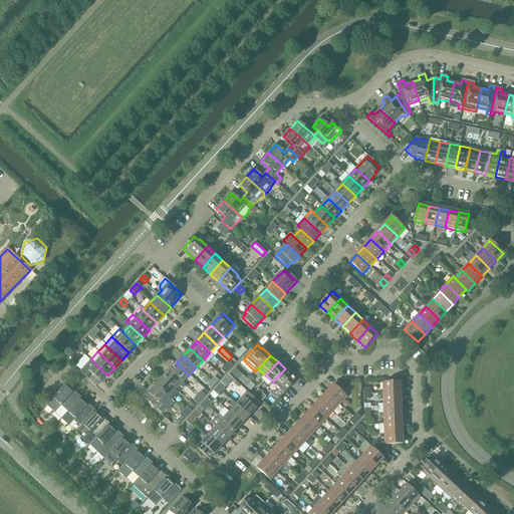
[(82,375),(95,387),(100,382),(107,375),(94,362),(82,375)]
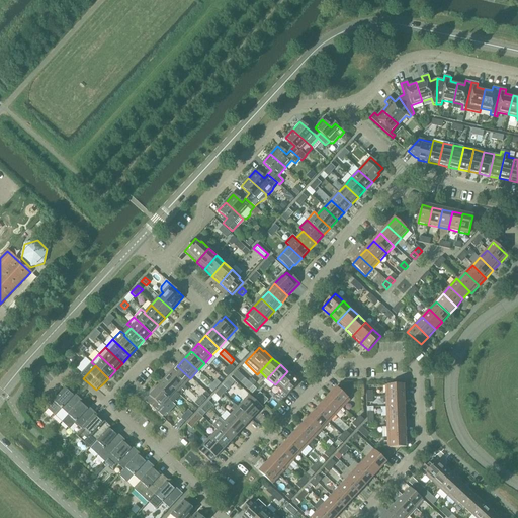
[(235,369),(231,365),(227,369),(231,373),(235,369)]
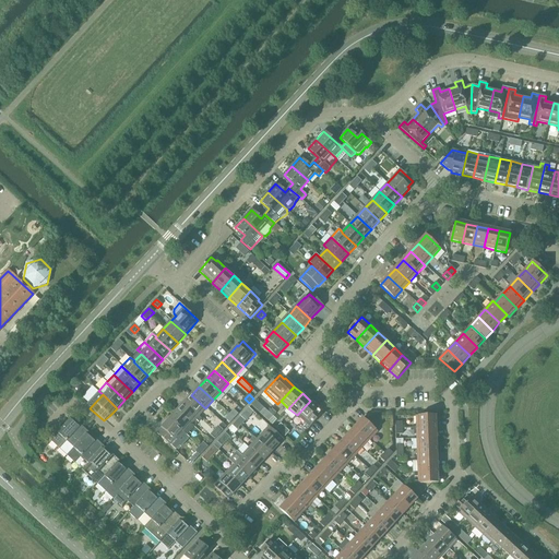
[(205,408),(191,395),(183,403),(199,416),(205,408)]
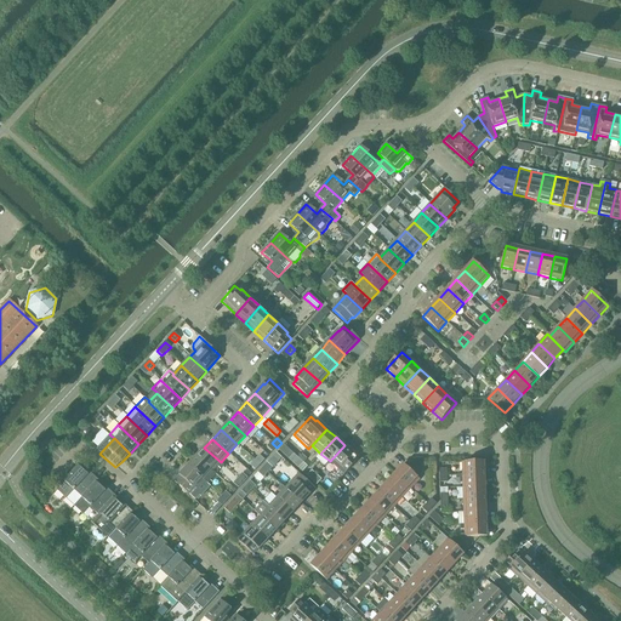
[(359,459),(354,454),(345,445),(330,461),(345,476),(359,459)]
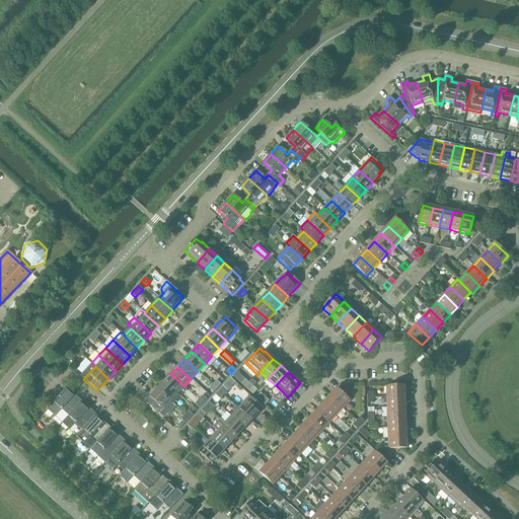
[(188,389),(184,386),(170,374),(163,382),(177,394),(177,393),(181,389),(184,392),(188,389)]
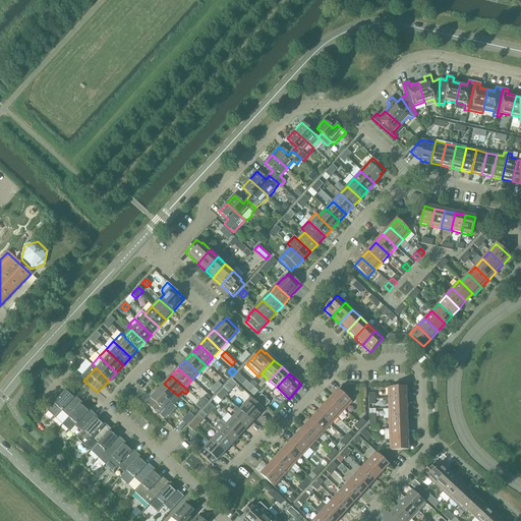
[(246,381),(242,386),(246,390),(250,386),(246,381)]
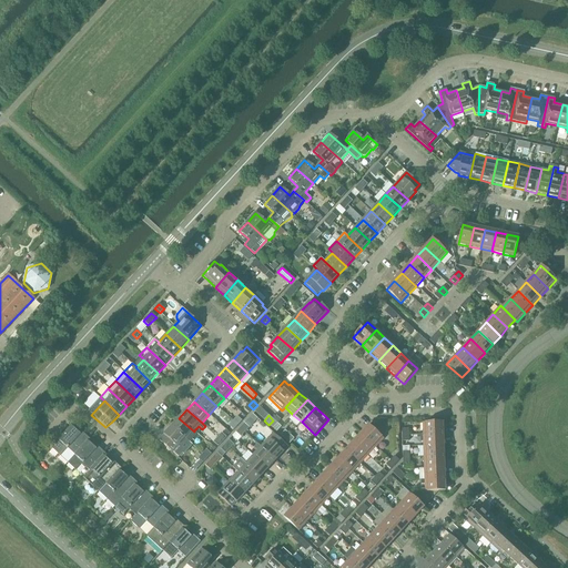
[(242,421),(237,417),(233,422),(237,426),(242,421)]
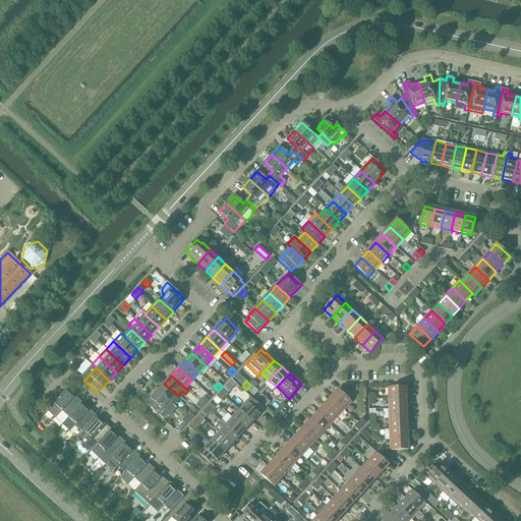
[(157,391),(173,405),(174,406),(181,398),(178,395),(178,396),(164,384),(157,391)]
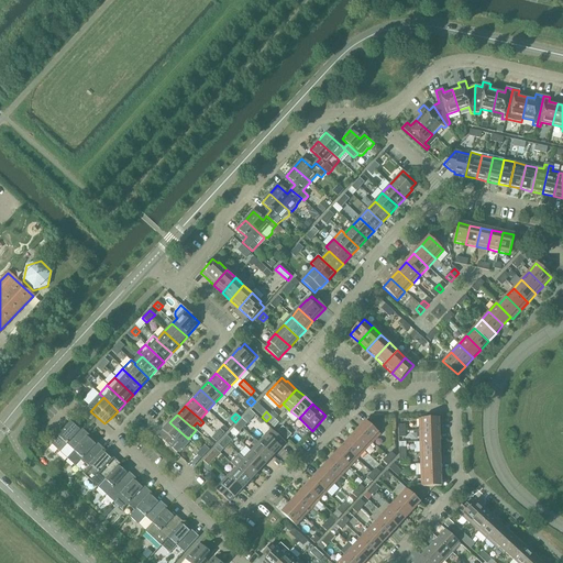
[(247,423),(243,419),(238,424),(242,429),(247,423)]
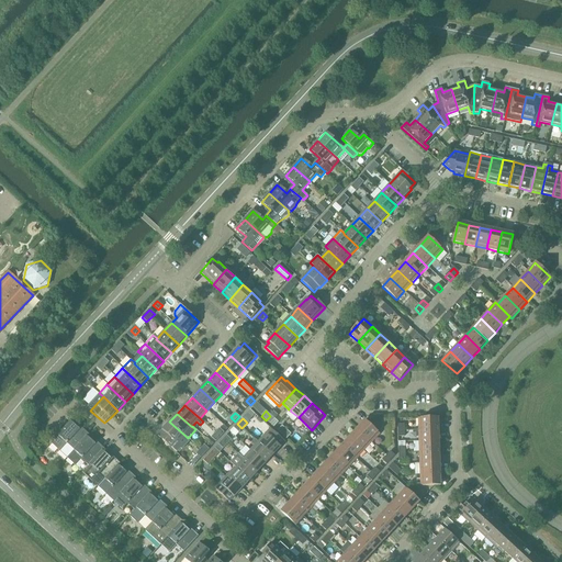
[(438,418),(418,419),(418,430),(438,429),(438,418)]
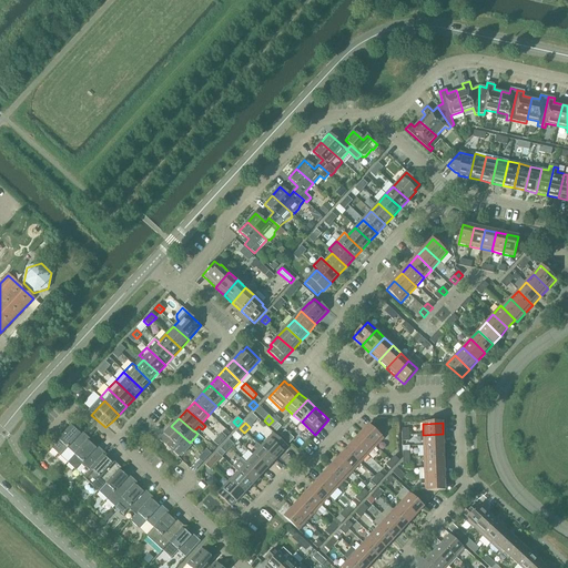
[(361,434),(375,447),(383,438),(368,425),(361,434)]
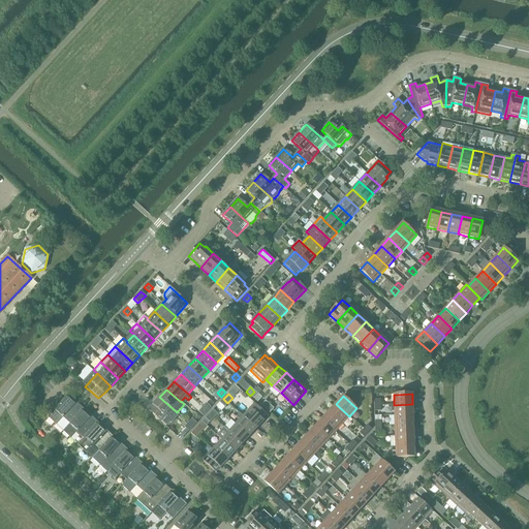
[(176,411),(159,397),(153,405),(149,410),(164,424),(176,411)]
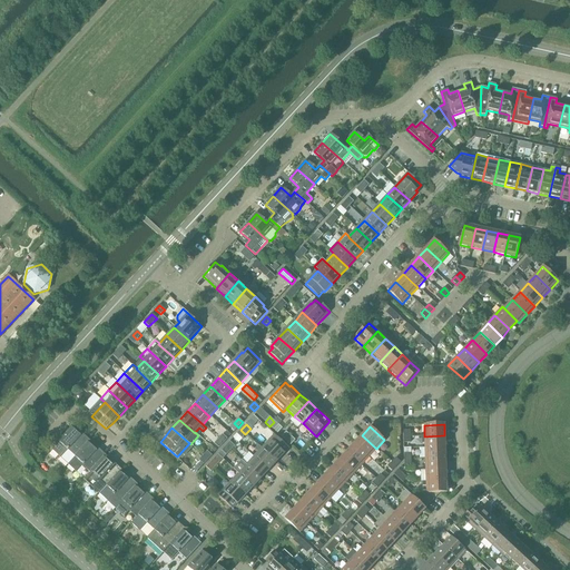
[(78,454),(88,443),(90,441),(85,436),(84,439),(72,429),(52,450),(68,464),(78,454)]
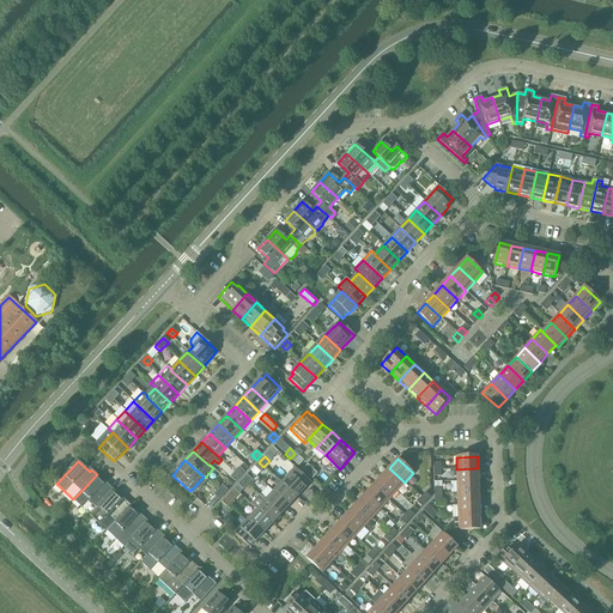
[(308,474),(313,469),(308,465),(303,471),(308,474)]
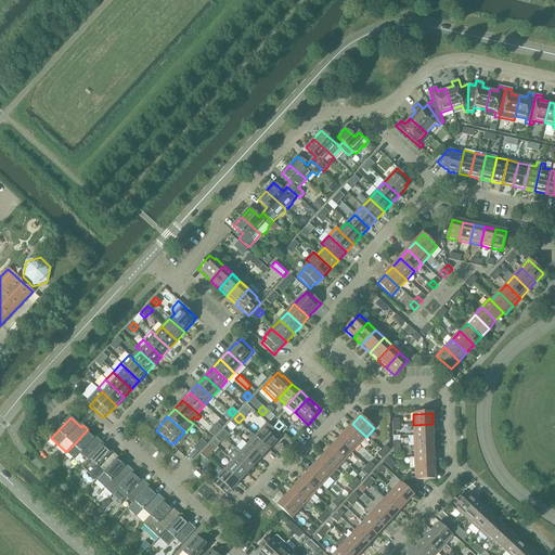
[(254,437),(269,450),(281,437),(267,423),(255,437),(254,437)]
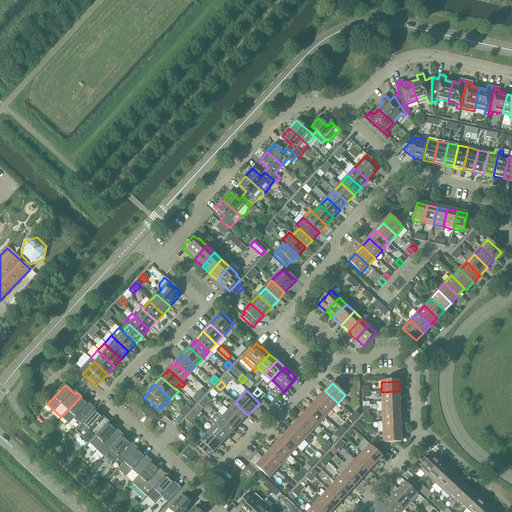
[(318,398),(331,411),(338,403),(325,391),(318,398)]
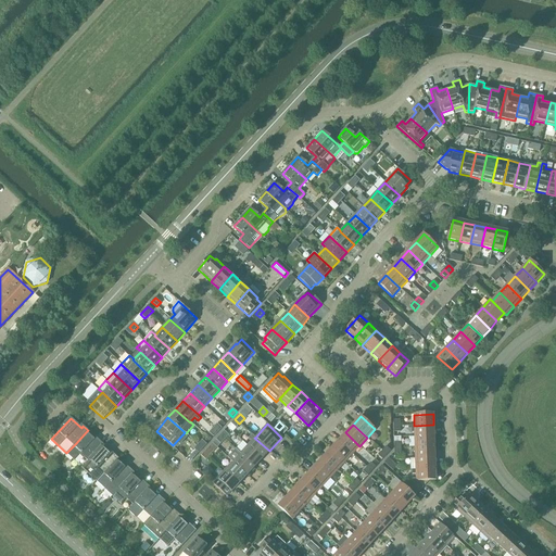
[(414,437),(433,437),(433,425),(414,426),(414,437)]
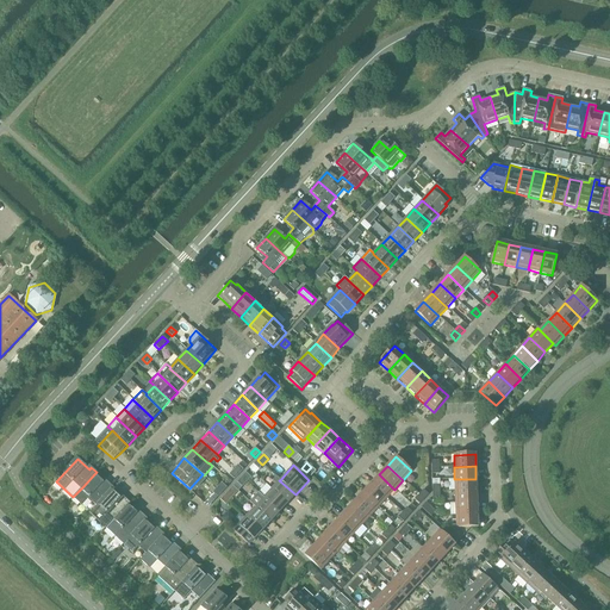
[(250,477),(246,473),(241,478),(246,483),(250,477)]
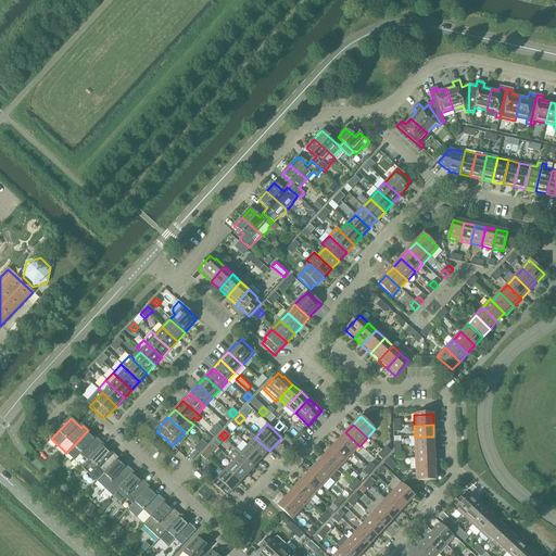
[(66,453),(81,467),(102,445),(102,446),(103,444),(98,440),(97,442),(86,432),(76,443),(66,453)]
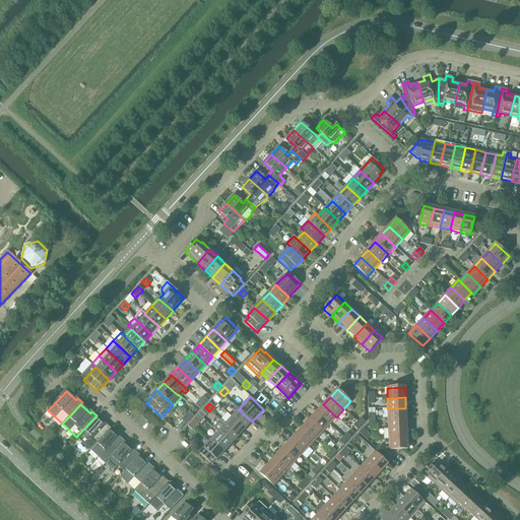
[(316,412),(329,425),(336,417),(323,404),(316,412)]
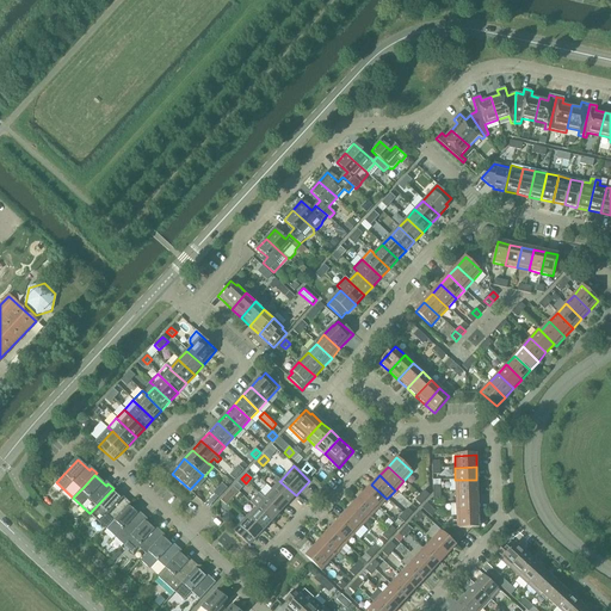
[(272,491),(288,505),(296,495),(279,481),(281,481),(276,477),(272,481),(277,485),(272,491)]
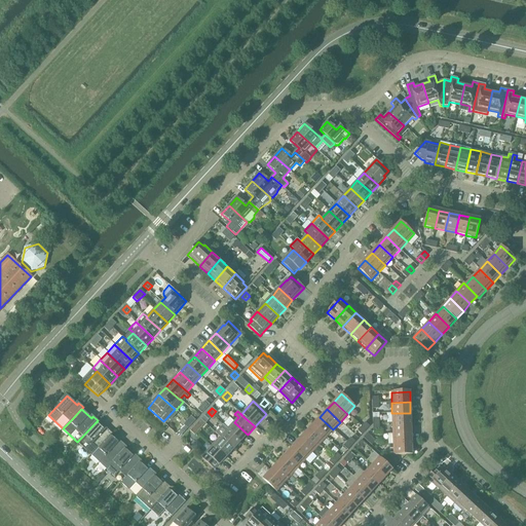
[(392,423),(411,423),(410,413),(391,413),(392,423)]
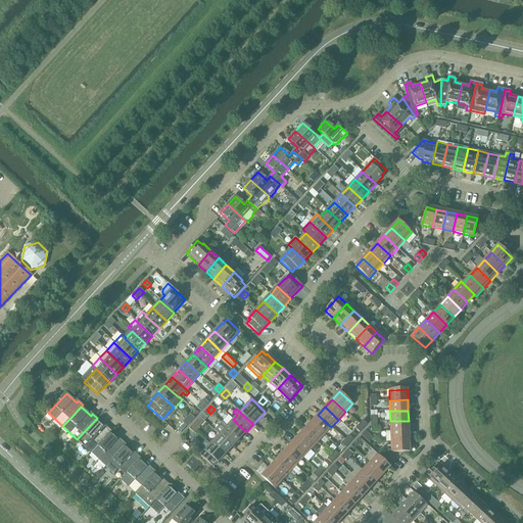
[(186,419),(190,422),(194,418),(190,414),(186,419)]
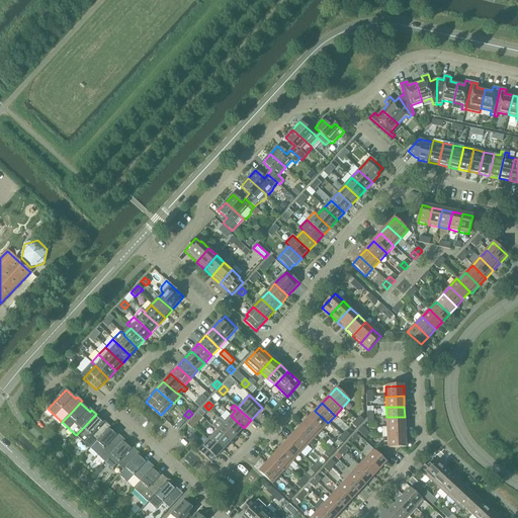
[(308,418),(321,431),(328,423),(315,411),(308,418)]
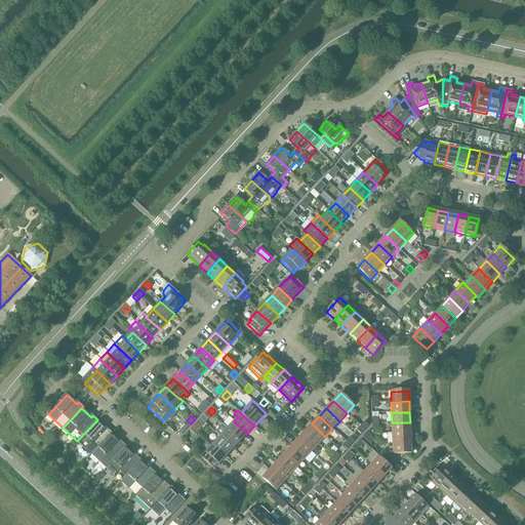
[(77,441),(91,454),(111,435),(113,433),(108,429),(106,430),(96,421),(96,420),(77,441)]
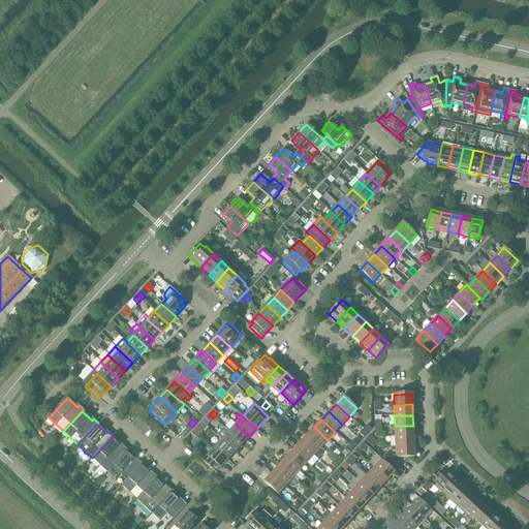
[(236,425),(228,432),(242,444),(249,437),(236,425)]
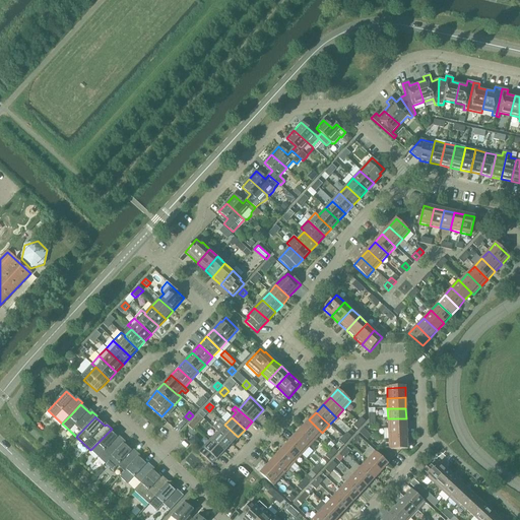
[(366,423),(361,417),(358,421),(363,427),(366,423)]
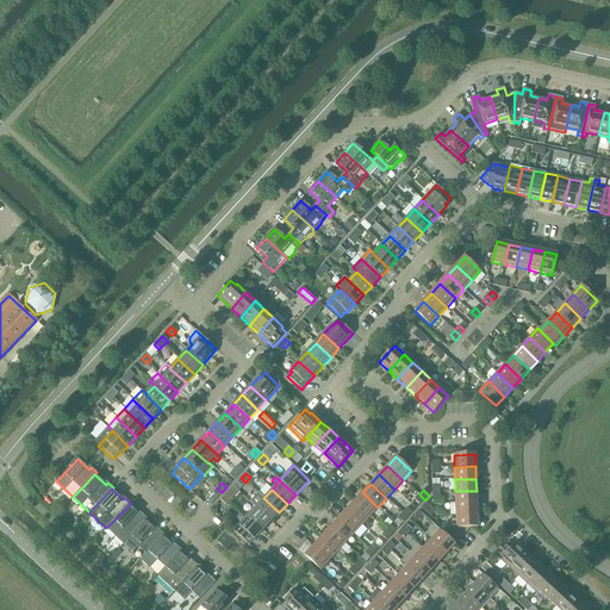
[(455,503),(477,503),(477,491),(455,491),(455,503)]
